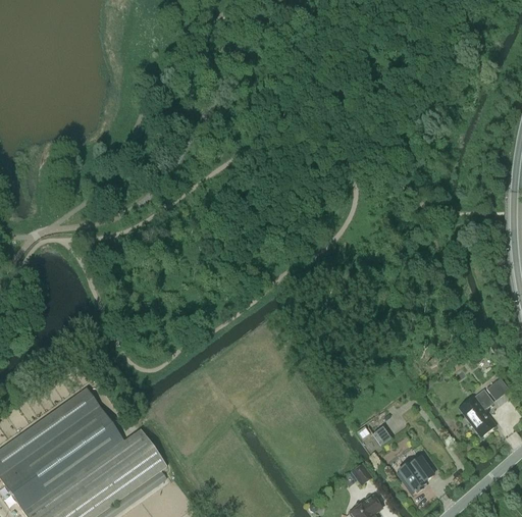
[(485,385),(488,390),(499,382),(496,378),(485,385)]
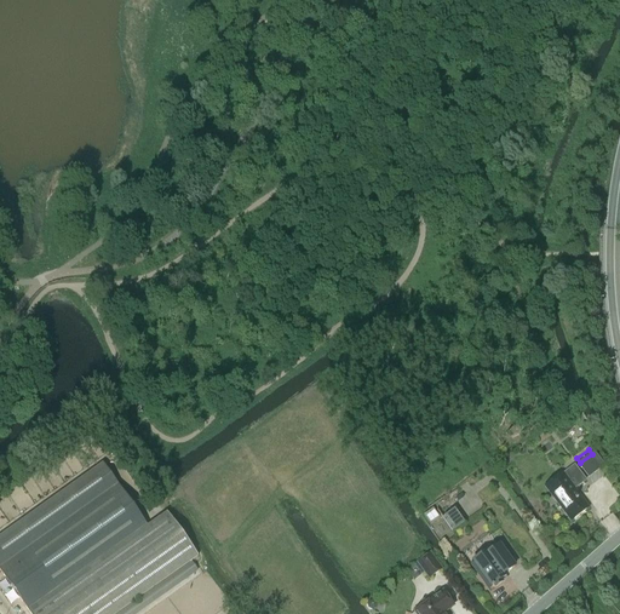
[(103,458),(0,531),(0,566),(28,606),(147,521),(103,458)]
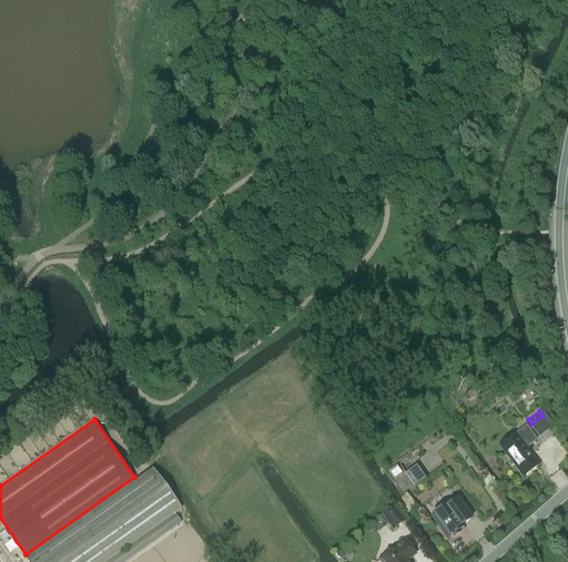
[(536,435),(526,421),(516,429),(515,428),(499,440),(523,471),(538,460),(525,442),(536,435)]
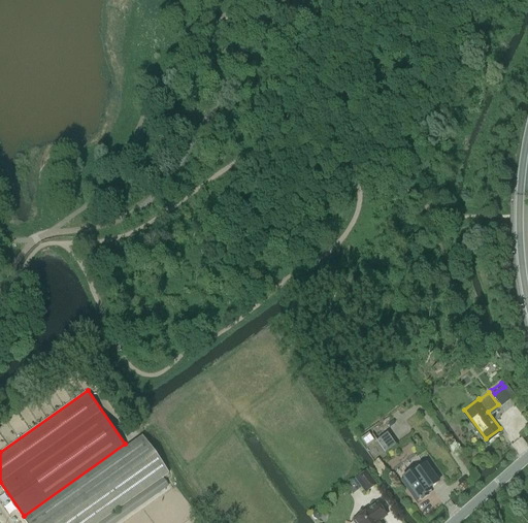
[(376,435),(385,448),(397,439),(388,427),(376,435)]
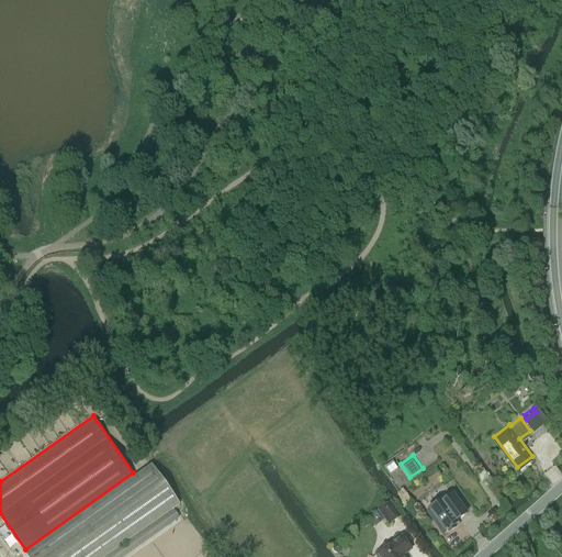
[(133,472),(25,549),(31,556),(98,556),(179,500),(150,460),(133,472)]
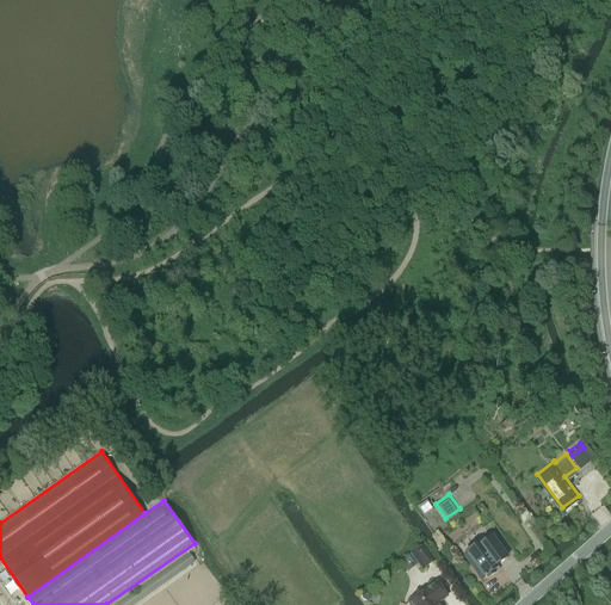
[(506,554),(503,549),(503,548),(504,547),(505,547),(498,536),(497,537),(498,537),(495,538),(491,532),(481,539),(480,537),(466,547),(467,549),(464,551),(480,573),(482,570),(485,574),(486,573),(487,575),(495,569),(493,567),(499,563),(497,561),(506,554)]
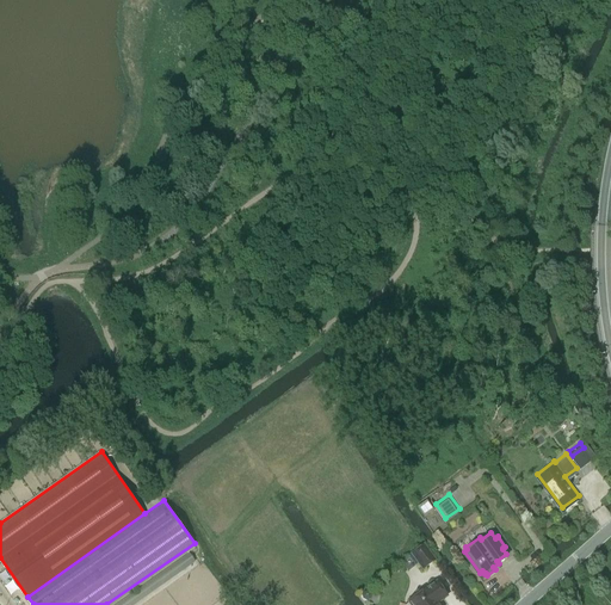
[(434,556),(423,541),(401,557),(407,565),(418,557),(423,565),(434,556)]
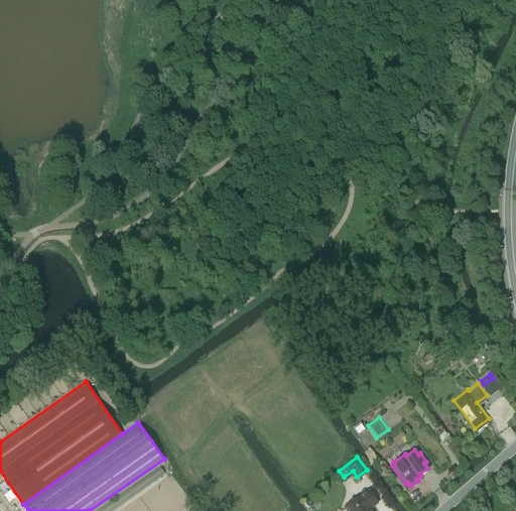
[(159,464),(92,510),(103,510),(163,469),(159,464)]
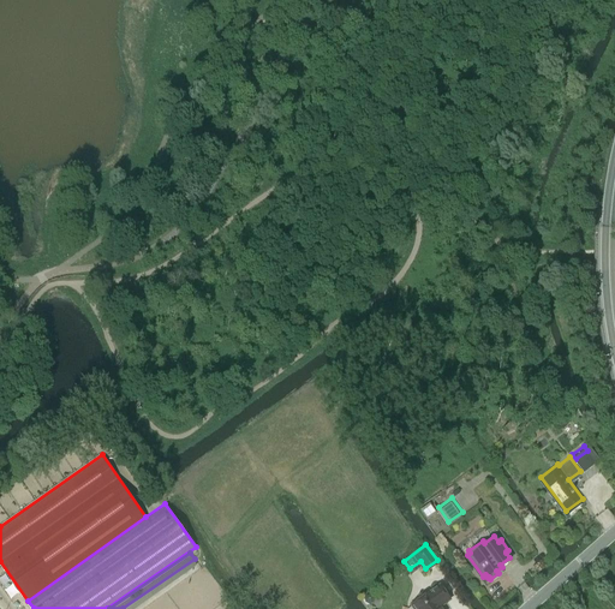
[(428,589),(411,601),(416,608),(442,608),(437,602),(448,593),(439,581),(428,589)]
